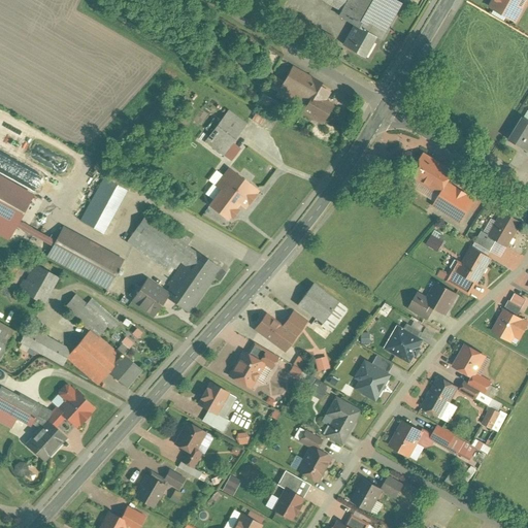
[(344,0),(320,0),(339,10),(344,0)]
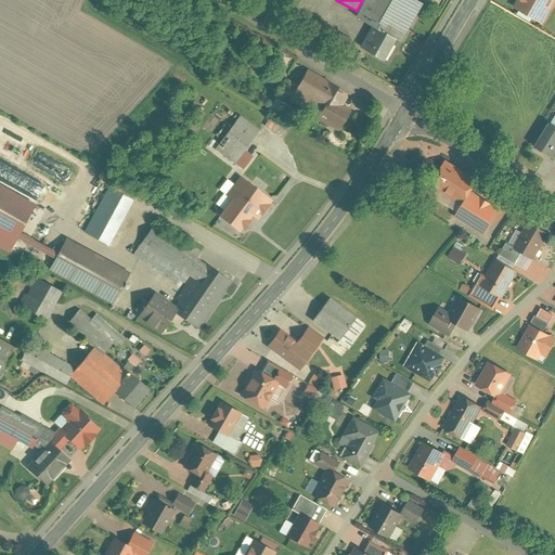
[(425,7),(413,0),(362,0),(357,11),(360,13),(358,17),(375,27),(397,39),(403,43),(425,7)]
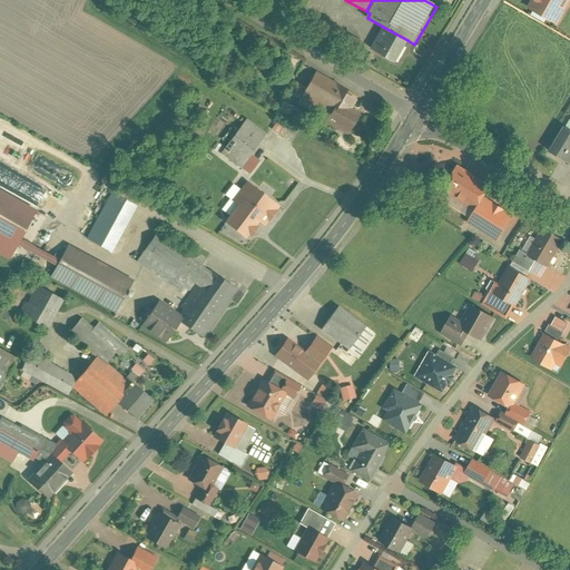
[(568,0),(534,0),(530,9),(556,23),(568,0)]
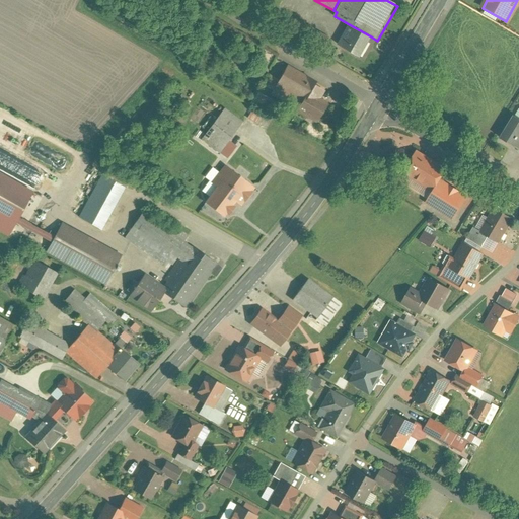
[(295,18),(289,28),(324,49),(330,38),(295,18)]
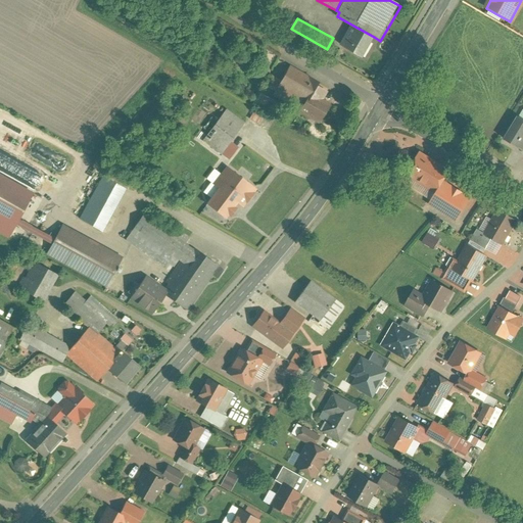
[(374,37),(353,26),(342,46),(363,57),(374,37)]
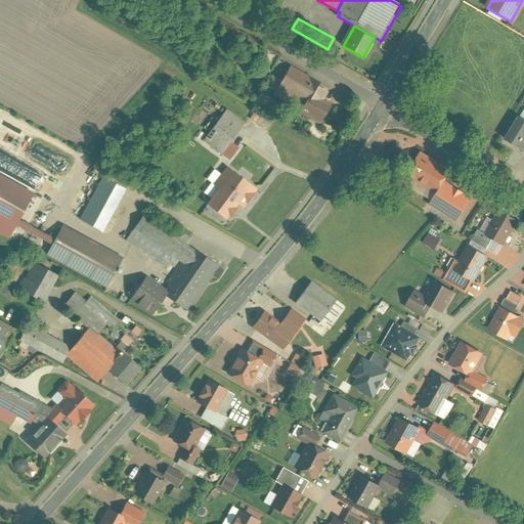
[(318,123),(330,105),(322,100),(325,95),(315,88),(318,84),(291,67),(274,93),(301,110),(300,112),(318,123)]
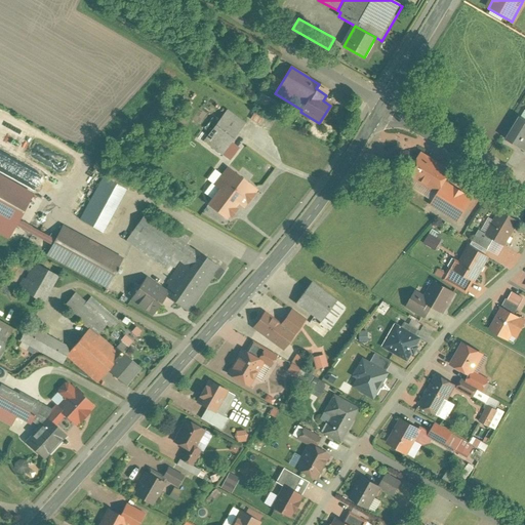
[(275,103),(260,93),(254,105),(269,113),(275,103)]
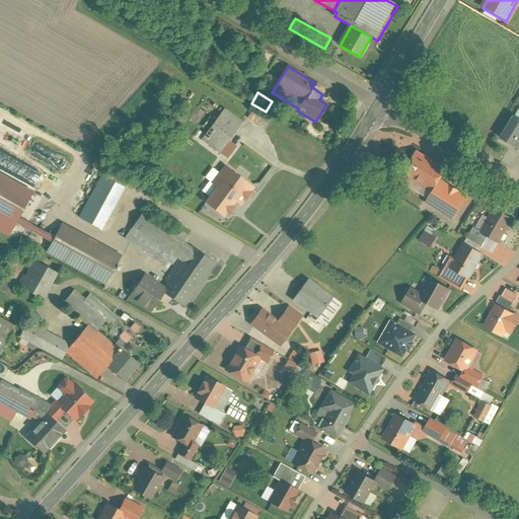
[(224,108),(201,139),(219,153),(220,151),(227,156),(234,147),(227,142),(242,123),(224,108)]
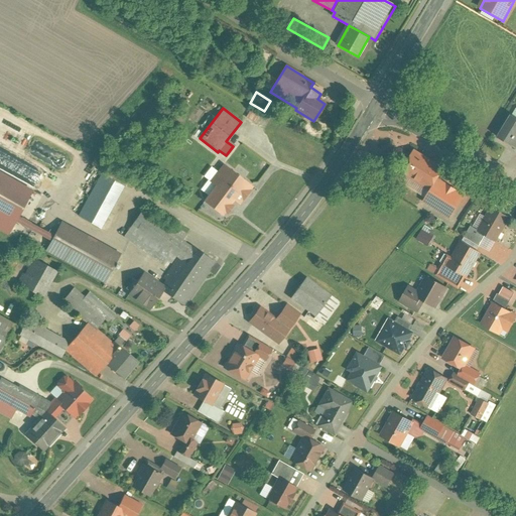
[(515,108),(512,114),(510,113),(496,135),(515,147),(515,146),(515,108)]
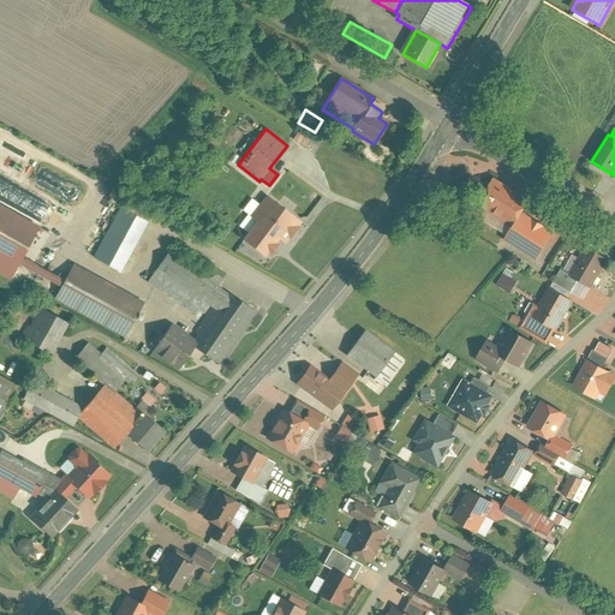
[(529,196),(494,174),(477,202),(511,224),(520,209),(529,196)]
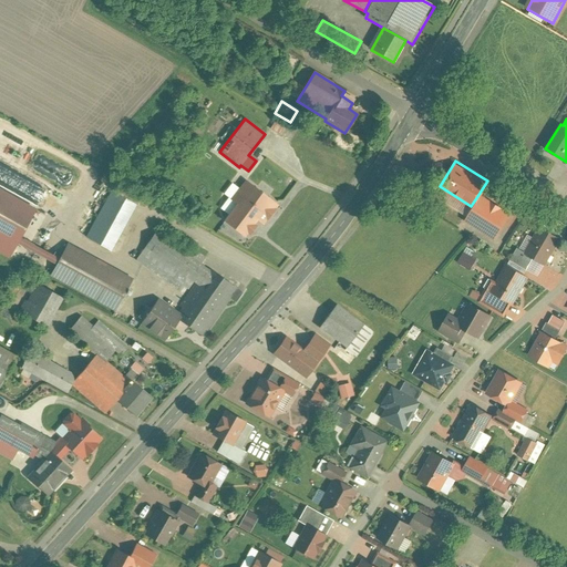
[(277,205),(245,181),(230,199),(237,205),(224,222),(244,236),(247,232),(249,233),(255,227),(251,225),(256,219),(263,224),(266,218),(267,219),(275,209),(274,208),(277,205)]
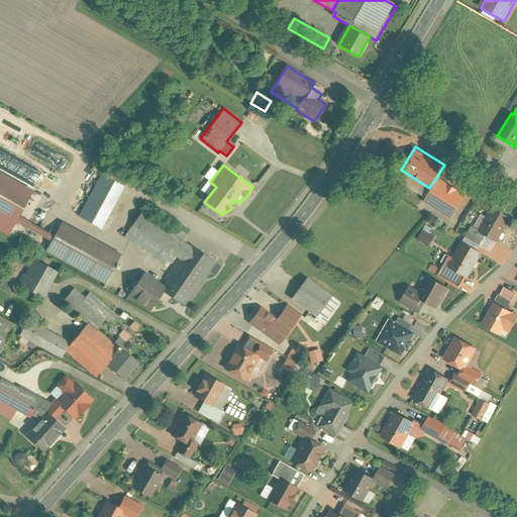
[(107,166),(102,174),(124,187),(129,178),(107,166)]
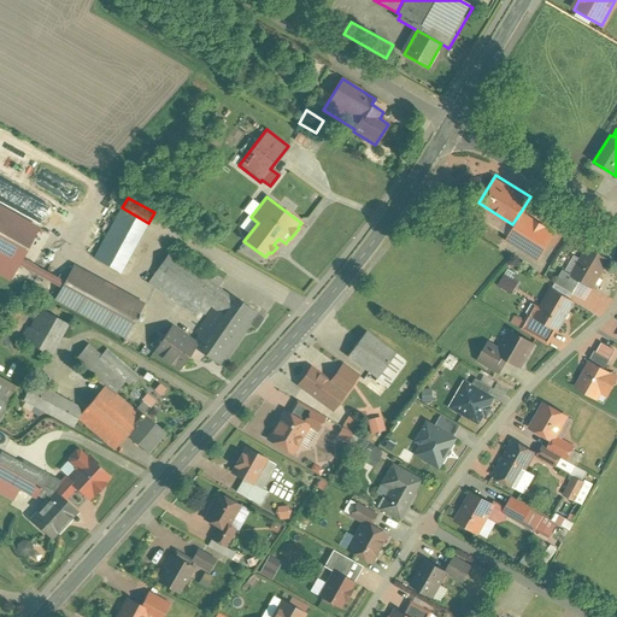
[(39,228),(0,206),(0,272),(10,280),(18,264),(22,259),(39,228)]
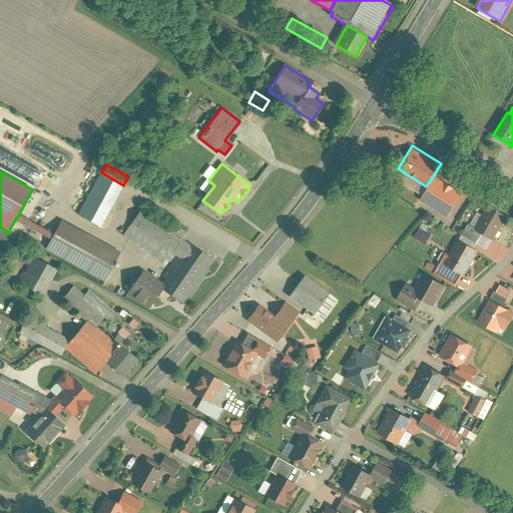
[(71,211),(99,227),(123,185),(101,172),(88,196),(81,192),(71,211)]
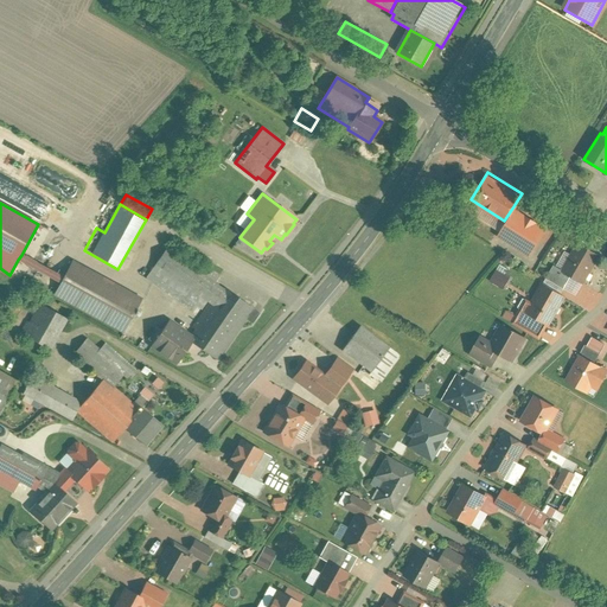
[(544,227),(513,206),(504,221),(497,231),(528,251),(544,227)]
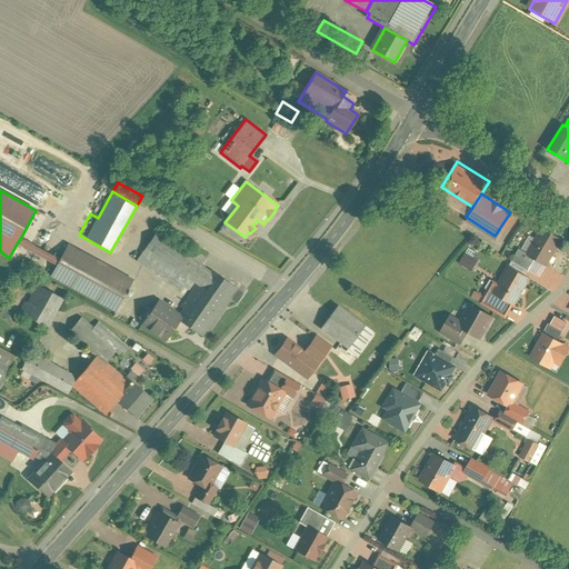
[(547,266),(561,240),(541,229),(536,239),(528,253),(527,255),(536,260),(543,265),(547,266)]
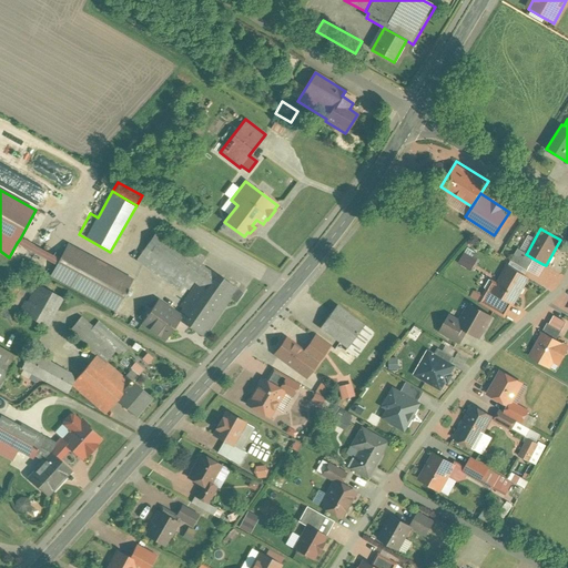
[(213,269),(159,231),(139,260),(181,292),(185,285),(192,290),(182,305),(185,307),(182,311),(183,321),(208,337),(234,298),(239,302),(246,292),(214,269),(213,269)]
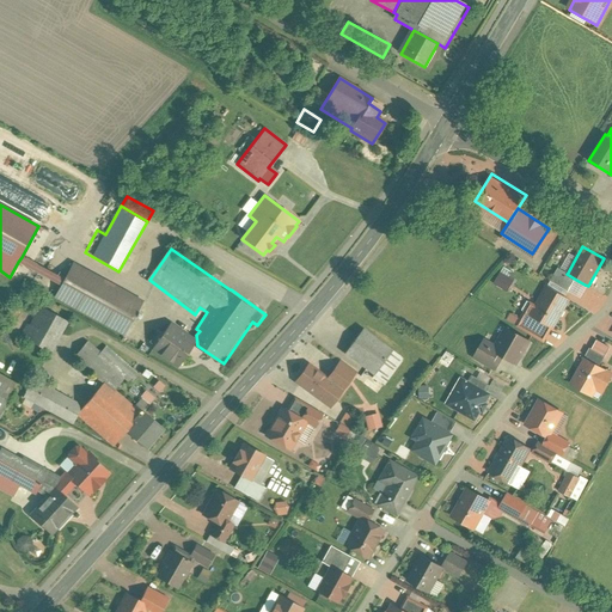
[(562,270),(568,273),(576,257),(570,254),(562,270)]
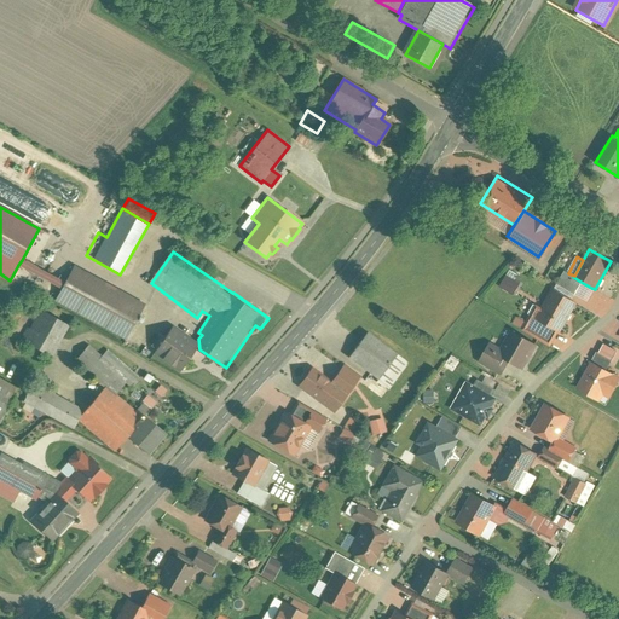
[(18,265),(62,289),(64,283),(22,260),(18,265)]
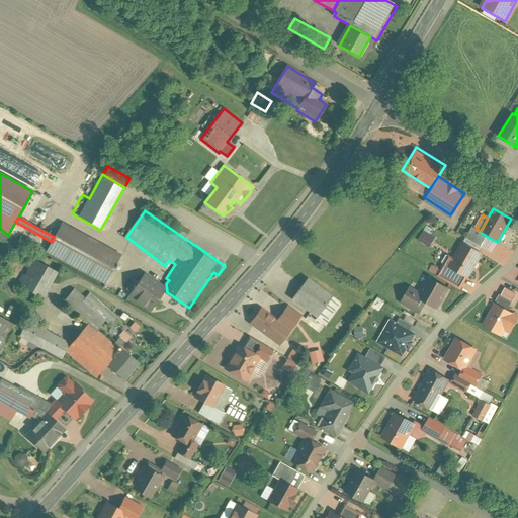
[(122,255),(62,223),(54,237),(52,242),(46,251),(106,284),(122,255)]
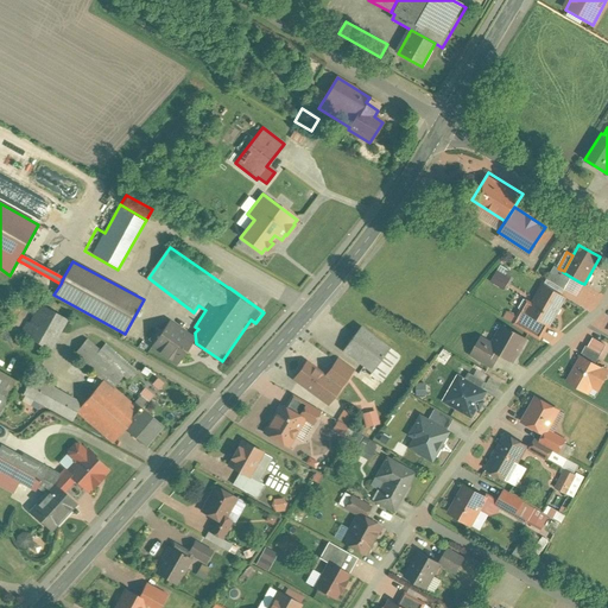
[(502,290),(512,272),(499,265),(489,283),(502,290)]
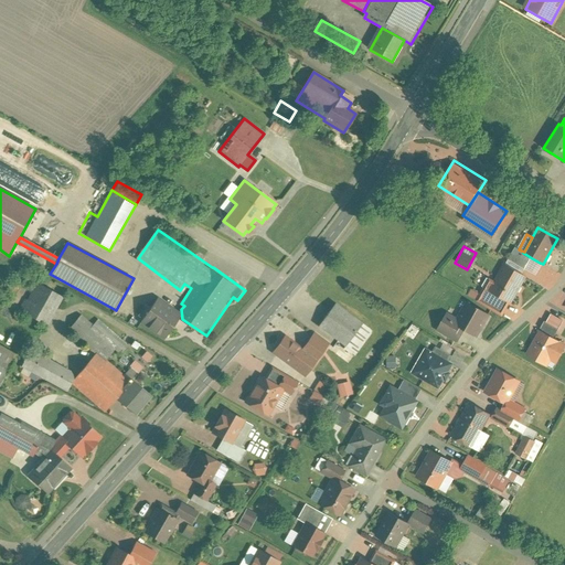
[(515,247),(508,259),(525,269),(526,267),(532,258),(523,253),(524,252),(519,249),(515,247)]
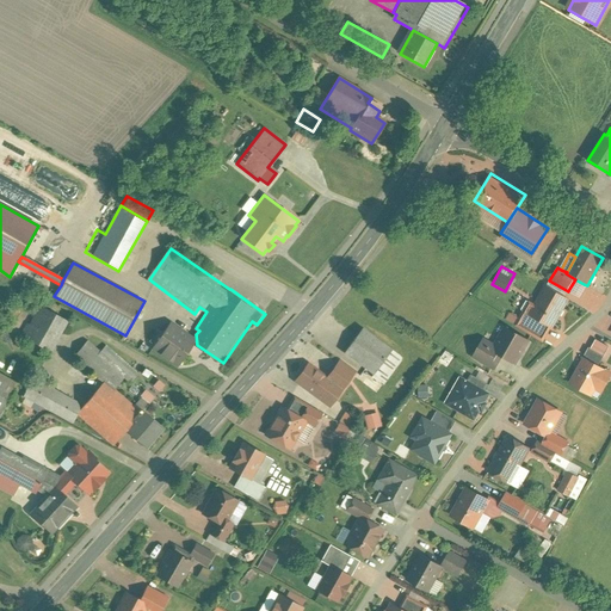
[(584,284),(575,279),(569,289),(578,295),(584,284)]
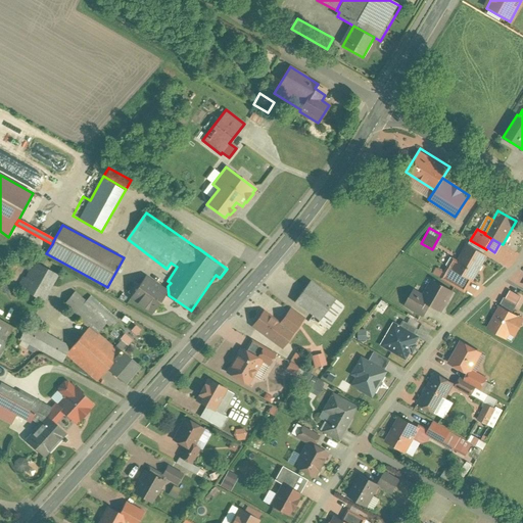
[(470,240),(467,246),(483,255),(486,249),(470,240)]
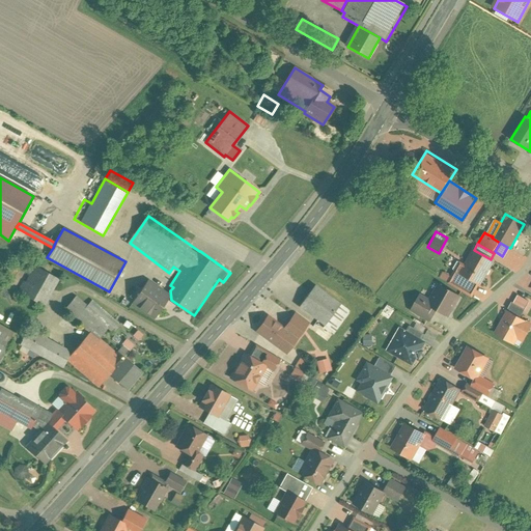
[(480,284),(493,260),(491,259),(474,250),(465,266),(457,261),(453,269),(455,271),(479,283),(480,284)]
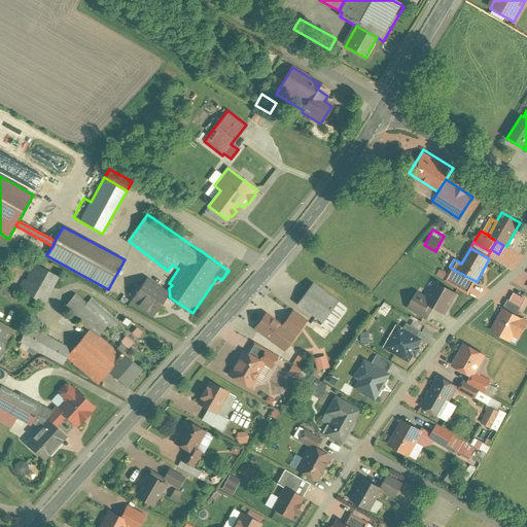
[(32,262),(16,289),(42,304),(57,277),(32,262)]
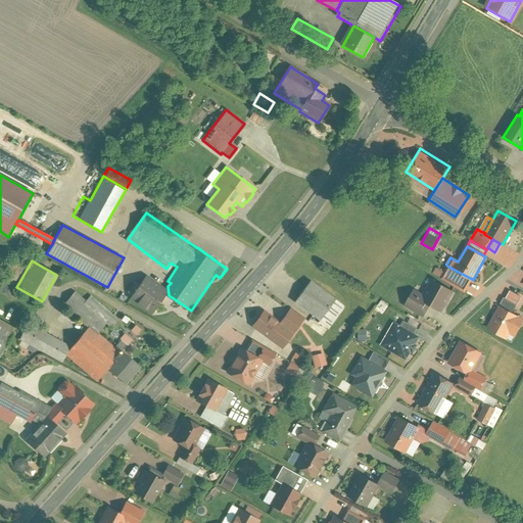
[(465,291),(472,279),(448,267),(445,272),(438,268),(434,275),(465,291)]
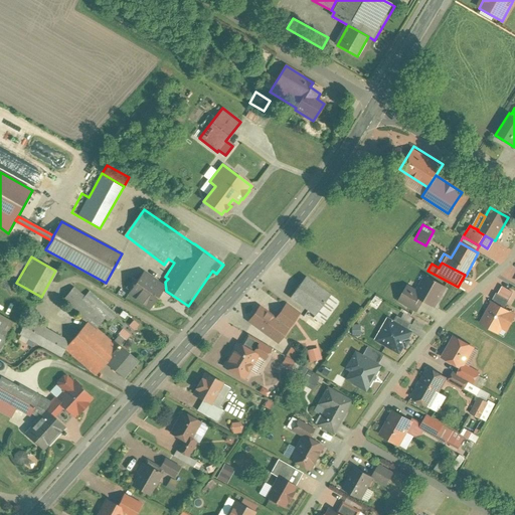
[(165,282),(147,270),(130,294),(152,310),(166,291),(165,282)]
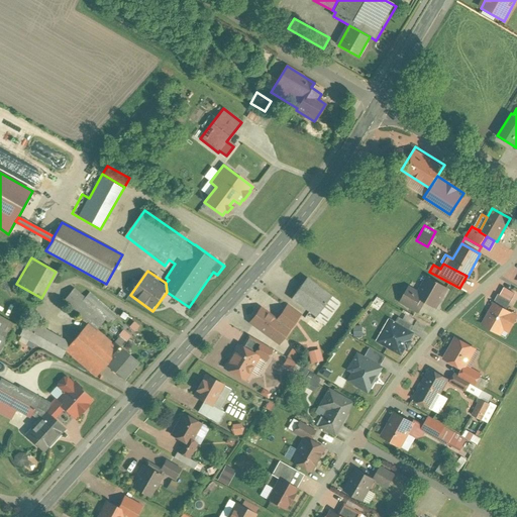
[(338,301),(306,277),(291,298),(314,315),(312,317),(322,324),(338,301)]
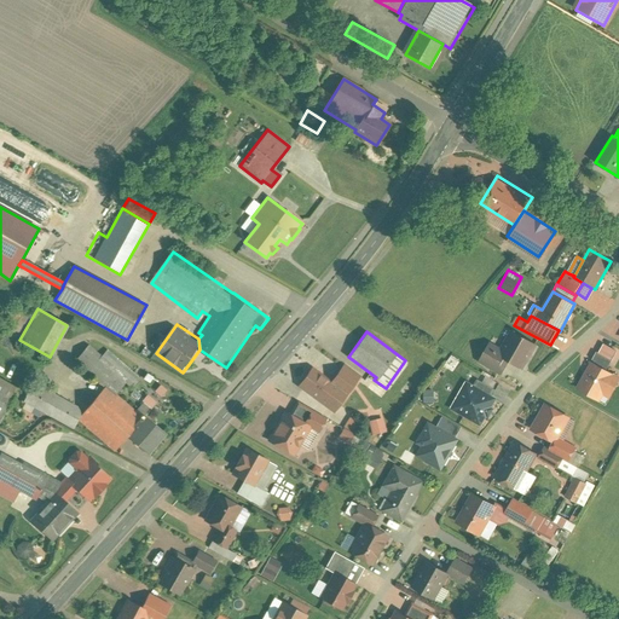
[(522,369),(536,346),(512,331),(501,351),(489,345),(480,360),(503,375),(510,363),(522,369)]
